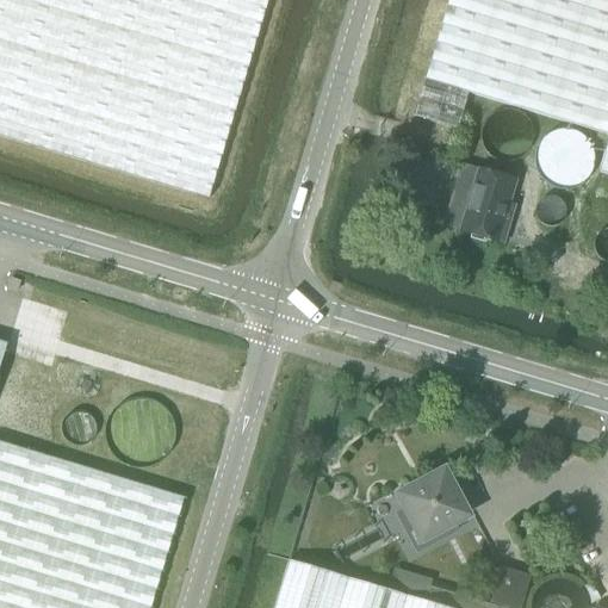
[(0,0),(0,136),(209,199),(267,0),(0,0)]
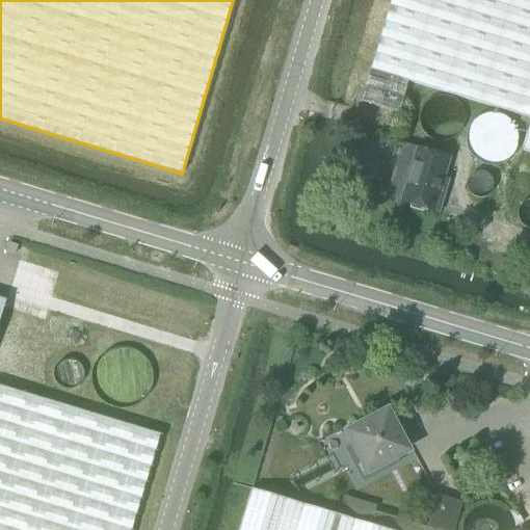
[(522,148),(529,150),(529,0),(392,0),(363,100),(397,110),(406,79),(529,115),(529,124),(522,148)]
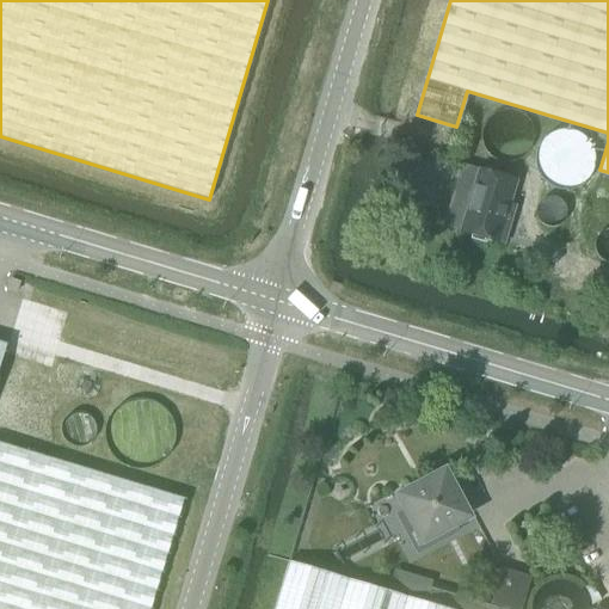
[(506,216),(518,178),(462,161),(443,223),(505,241),(512,219),(506,216)]
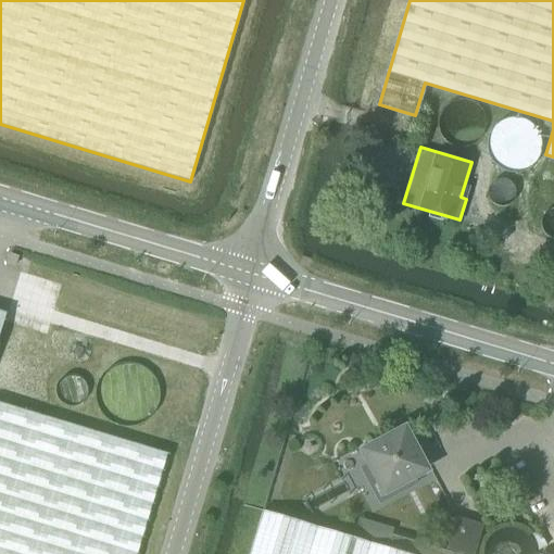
[(0,400),(0,553),(138,553),(170,452),(0,400)]
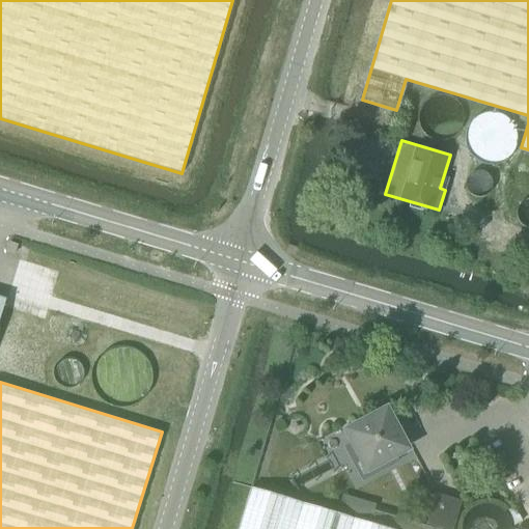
[(370,468),(408,447),(401,436),(406,434),(397,419),(394,420),(388,409),(350,429),(356,441),(353,443),(360,457),(364,455),(370,468)]
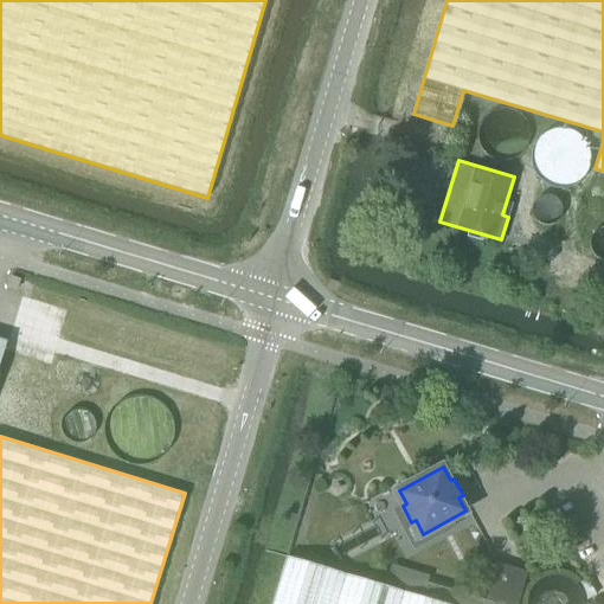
[(590,603),(505,603),(429,582),(425,596),(289,556),(274,603),(590,603)]
